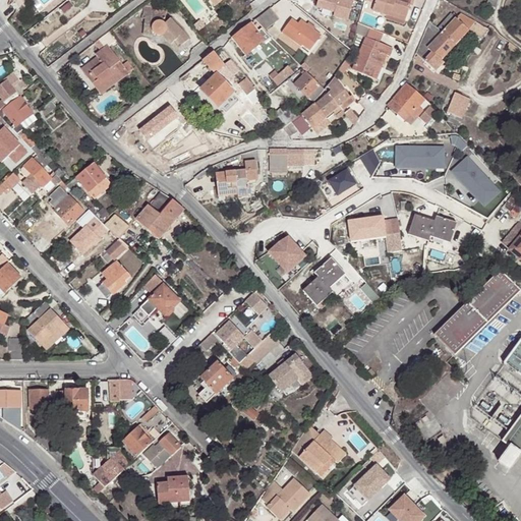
[(414,0),(379,0),(375,10),(385,13),(407,20),(414,0)]
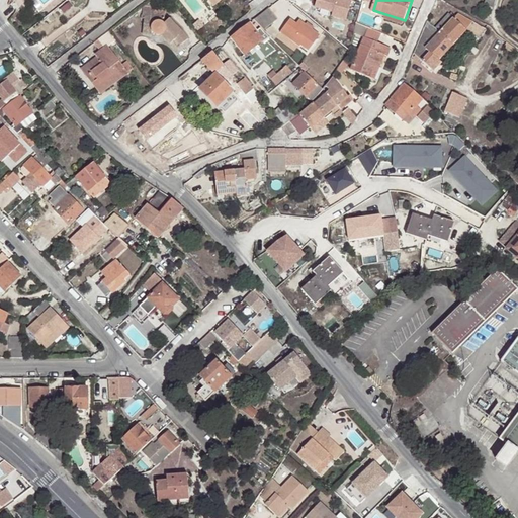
[(165,17),(166,8),(143,5),(142,14),(145,15),(142,34),(158,35),(159,35),(160,35),(161,35),(168,42),(170,45),(175,39),(180,46),(188,39),(182,32),(169,18),(165,17)]
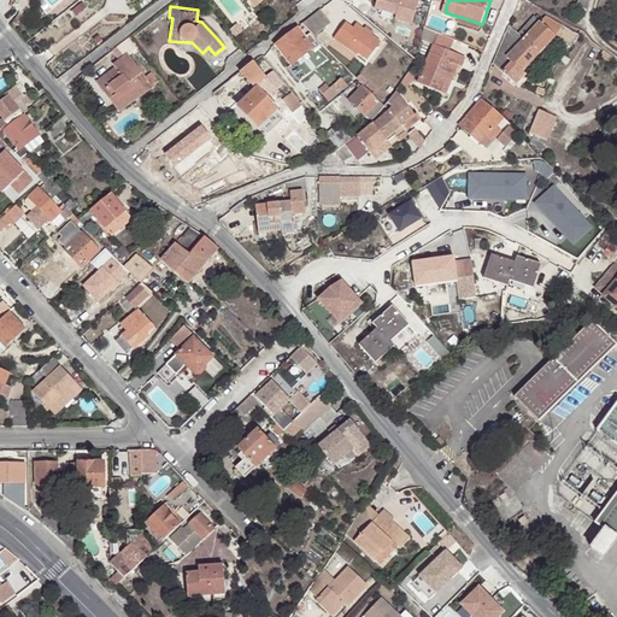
[(327,17),(322,10),(305,23),(303,25),(315,37),(331,23),(327,17)]
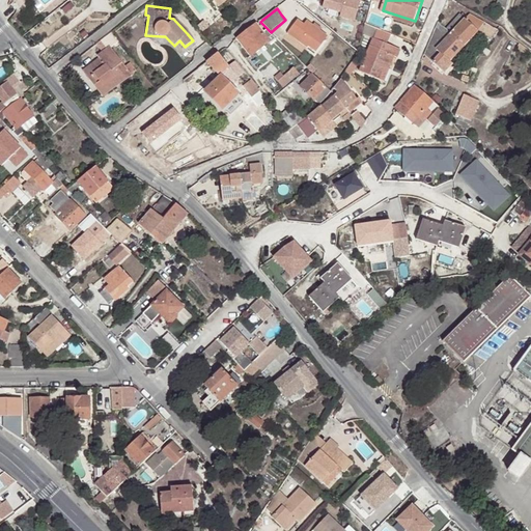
[(460,15),(448,29),(465,46),(478,31),(483,24),(469,16),(466,19),(460,15)]
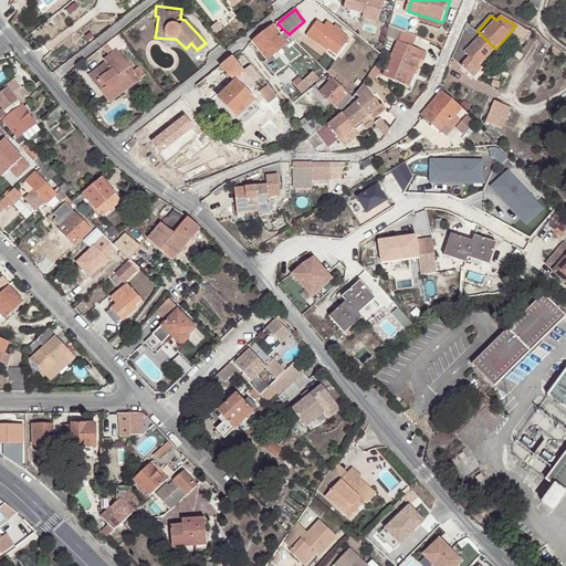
[(317,21),(306,35),(327,52),(328,50),(336,55),(349,38),(327,21),(324,25),(317,21)]
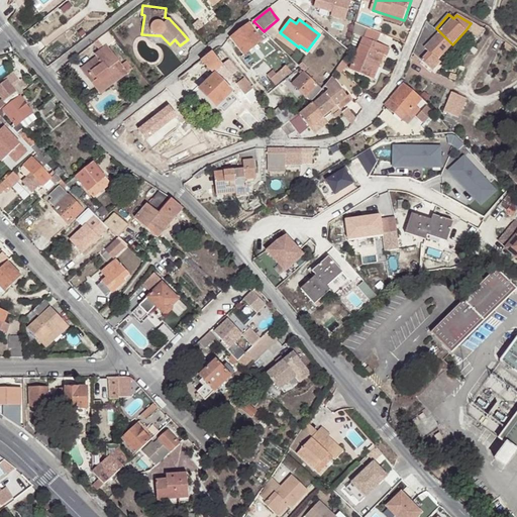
[(436,28),(427,20),(413,53),(433,71),(441,63),(438,60),(452,44),(436,28)]
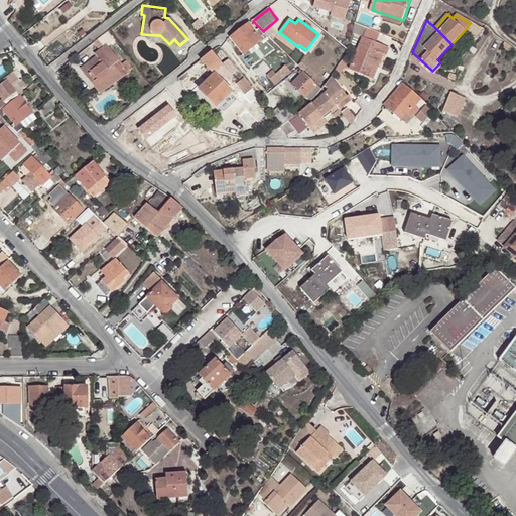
[(474,26),(470,23),(465,30),(468,32),(474,26)]
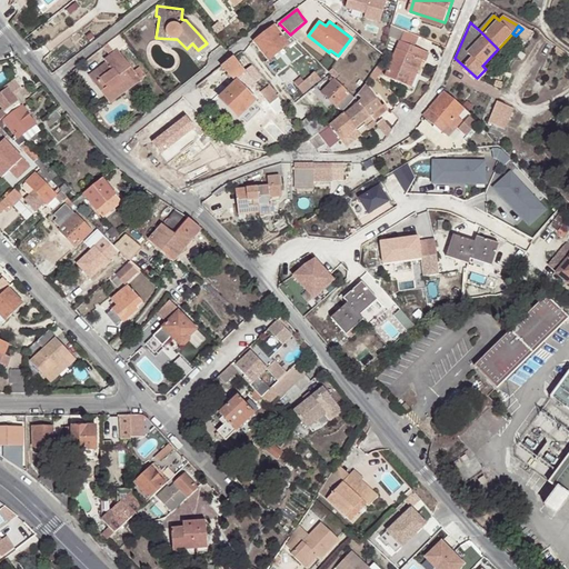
[(282,37),(273,27),(255,42),(270,61),(289,46),(290,47),(293,45),(290,41),(292,40),(286,33),(282,37)]
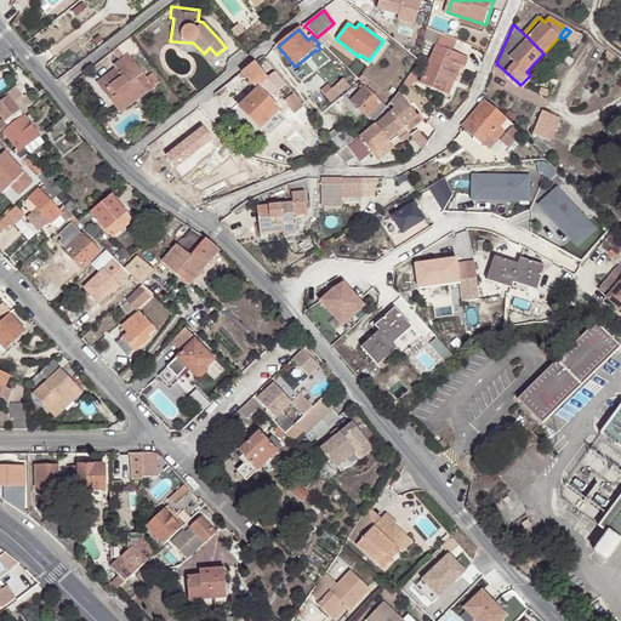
[(582,39),(570,32),(563,39),(574,50),(582,39)]
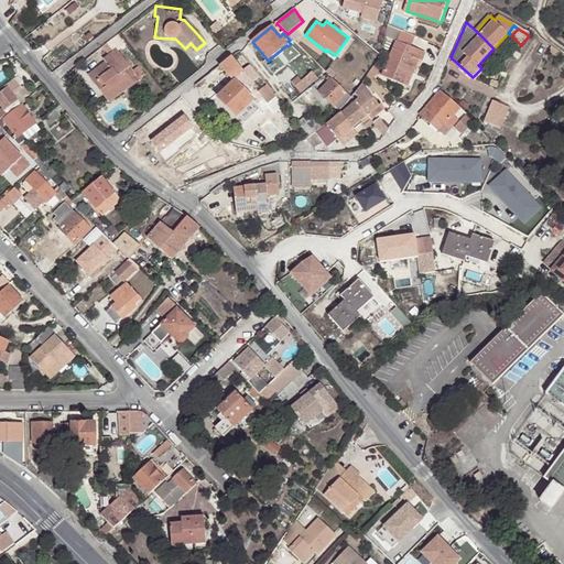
[(402,33),(399,44),(413,50),(416,39),(402,33)]
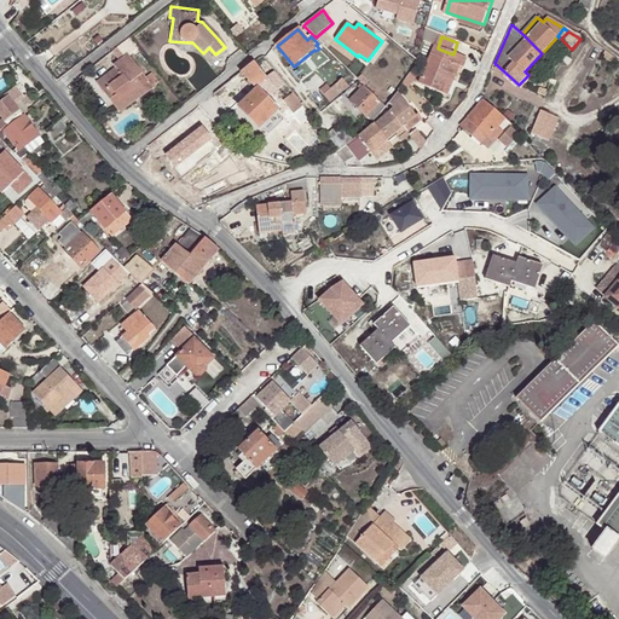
[(113,52),(120,61),(127,53),(128,56),(138,48),(129,39),(113,52)]
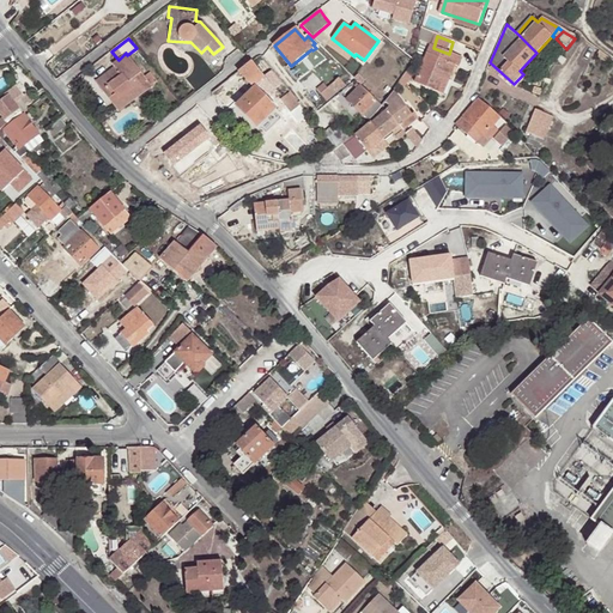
[(201,53),(210,64),(226,52),(223,47),(213,54),(207,47),(201,53)]
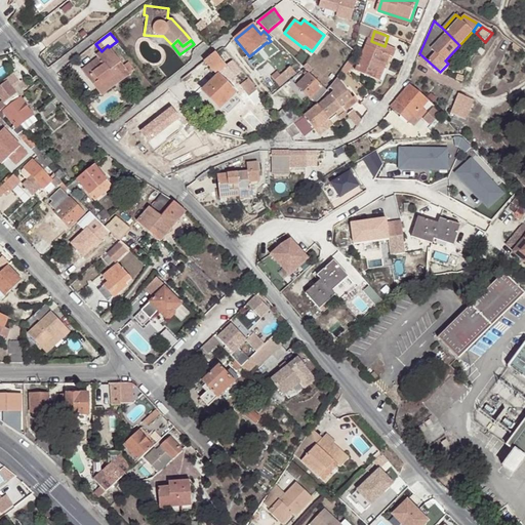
[(371,41),(364,62),(388,70),(392,58),(395,58),(398,50),(385,46),(371,41)]
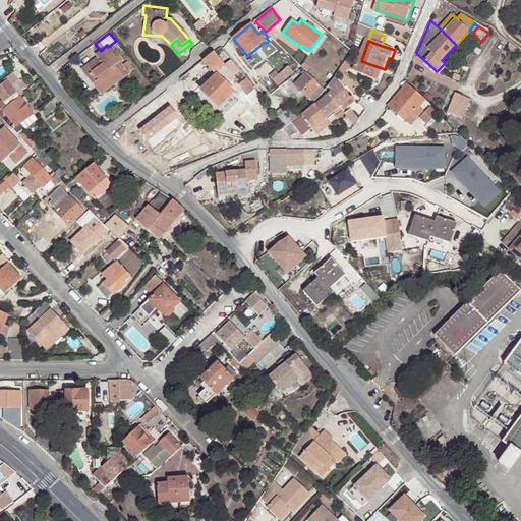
[(517,50),(509,44),(506,49),(514,55),(517,50)]
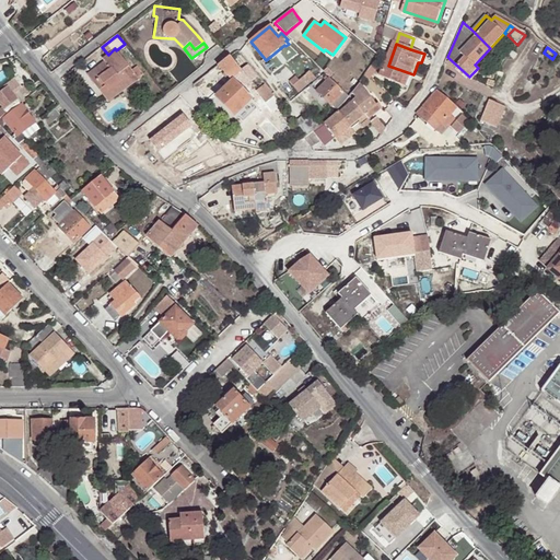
[(125,89),(138,78),(131,70),(116,50),(115,48),(108,55),(102,59),(104,62),(86,76),(94,85),(96,83),(106,94),(120,83),(125,89)]
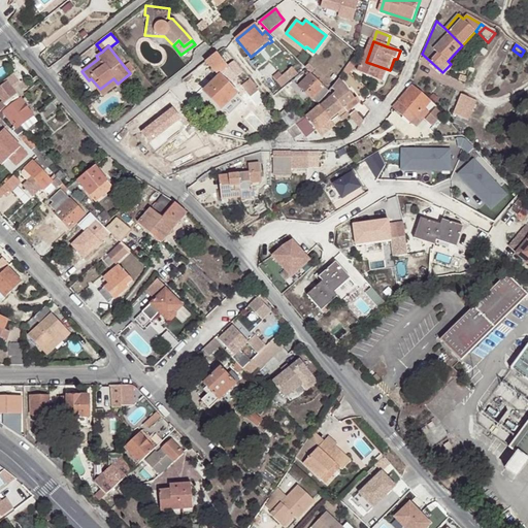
[(218,54),(205,63),(219,77),(198,97),(219,119),(241,97),(221,76),(225,73),(228,76),(232,74),(229,70),(229,69),(218,54)]
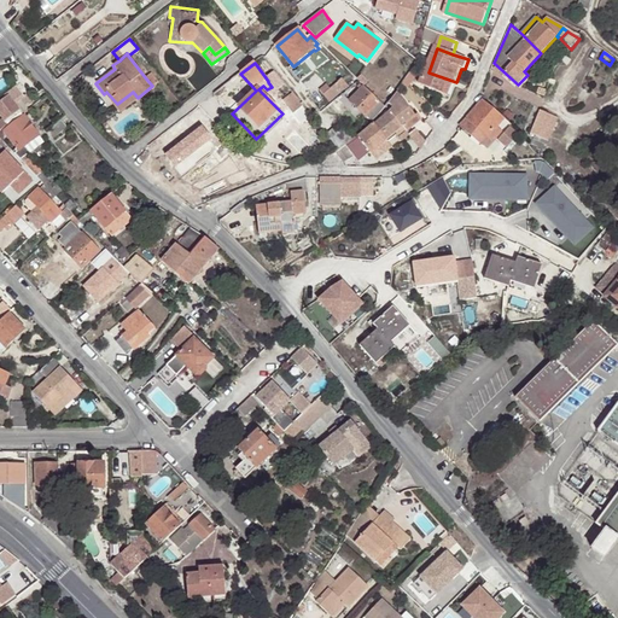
[(158,81),(151,73),(145,77),(152,86),(158,81)]
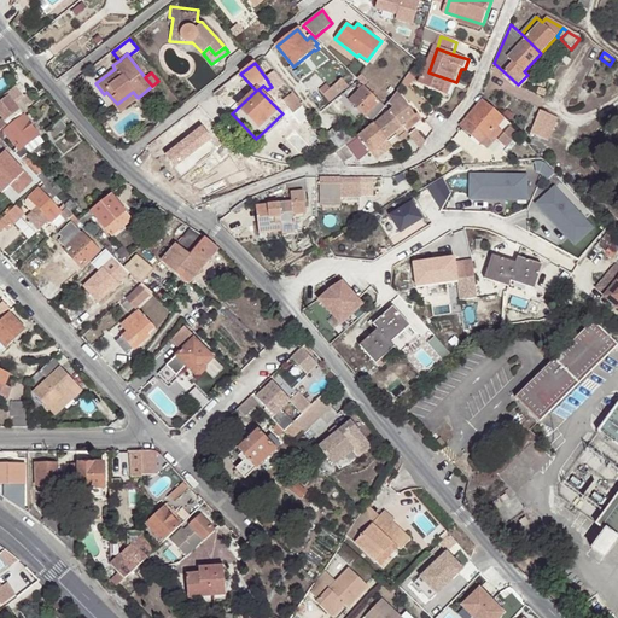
[(456,82),(429,73),(423,88),(447,98),(452,83),(455,86),(456,82)]
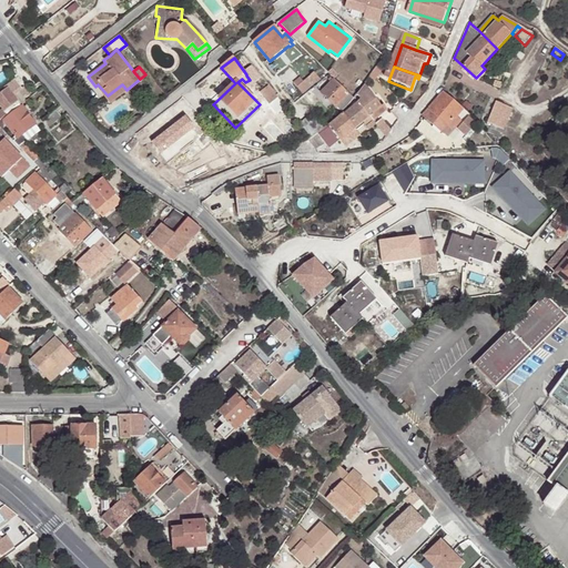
[(302,93),(320,79),(315,72),(296,87),(302,93)]
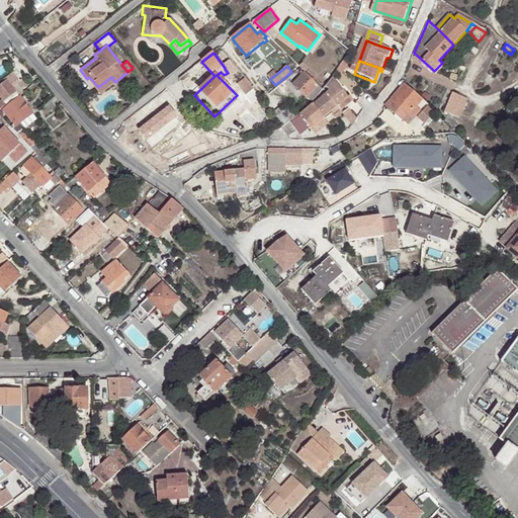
[(0,109),(3,107),(18,95),(22,92),(16,84),(19,81),(12,72),(3,79),(4,82),(0,84),(0,97),(2,100),(0,101),(0,109)]
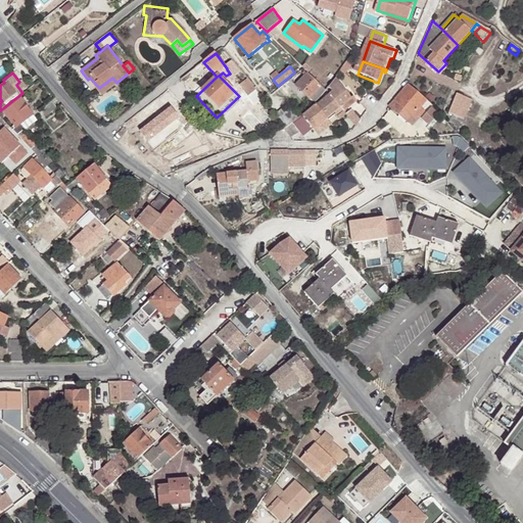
[(310,98),(320,87),(306,74),(295,85),(310,98)]
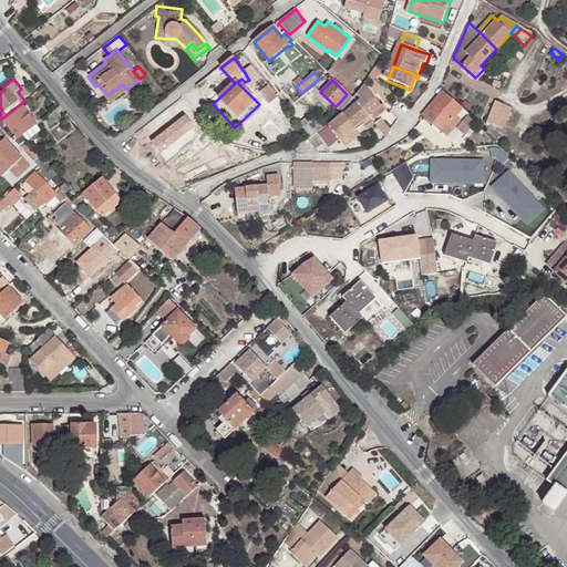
[(95,86),(109,103),(126,90),(122,84),(107,95),(98,84),(95,86)]
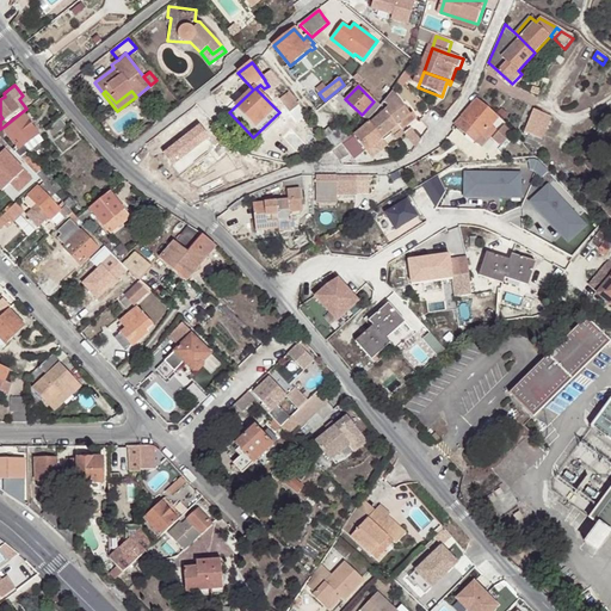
[(300,105),(297,100),(290,92),(279,100),(290,113),(300,105)]
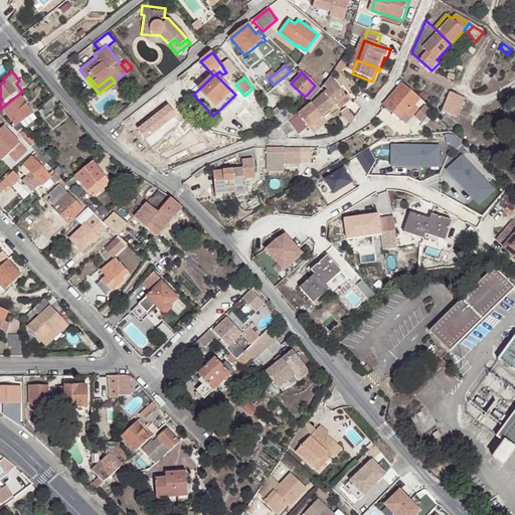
[(327,91),(324,94),(334,107),(347,97),(343,91),(341,92),(331,79),(323,86),(327,91)]
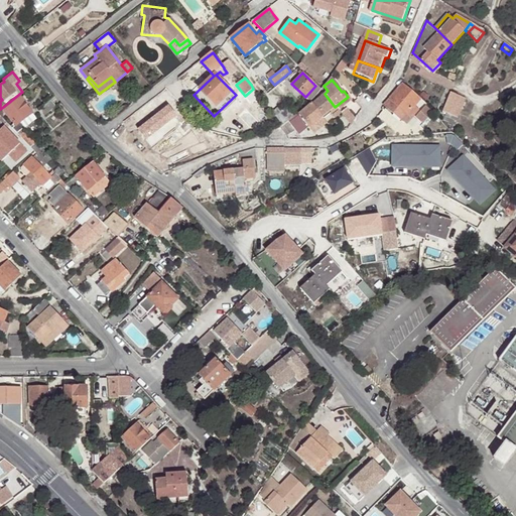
[(403,85),(390,101),(386,107),(402,121),(407,115),(410,118),(411,119),(415,115),(419,110),(415,106),(420,100),(403,85)]
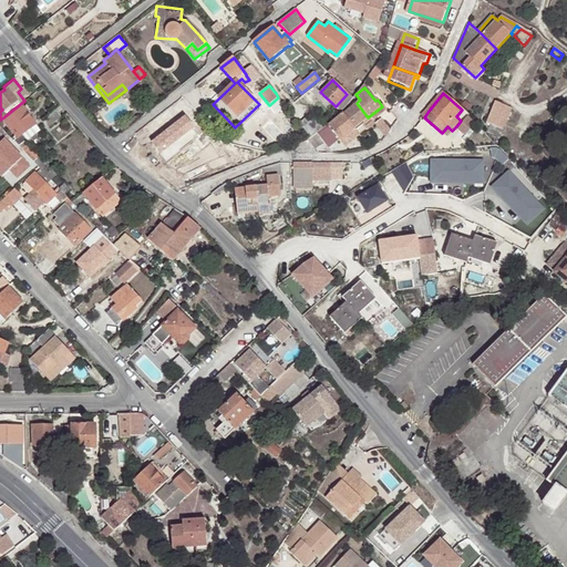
[(496,101),(487,122),(492,124),(488,131),(501,136),(512,107),(496,101)]
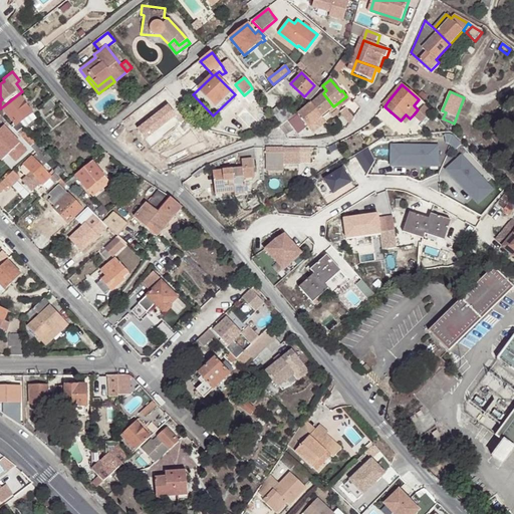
[(323,93),(311,103),(321,115),(329,109),(333,106),(323,93)]
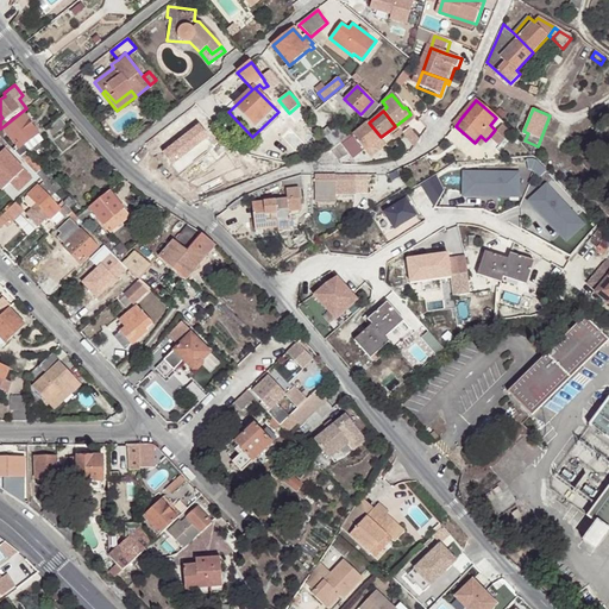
[(38,133),(22,112),(4,126),(20,148),(38,133)]
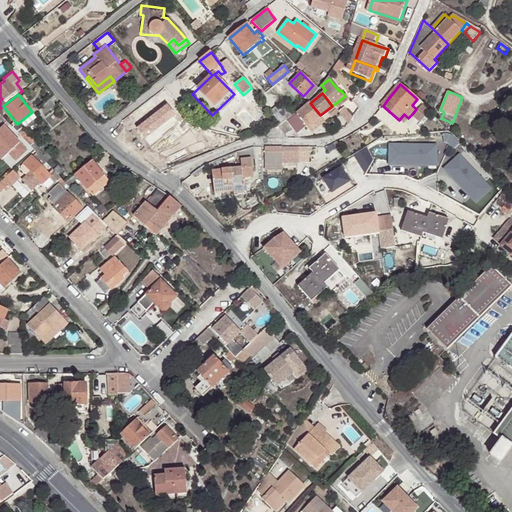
[(55,104),(60,101),(55,95),(51,99),(50,99),(39,108),(45,115),(56,105),(55,104)]
